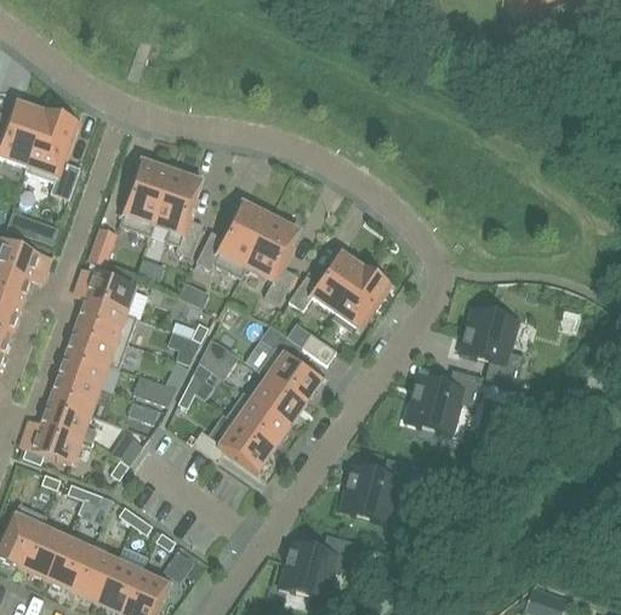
[(46,112),(16,102),(3,140),(0,137),(0,155),(27,165),(46,112)]
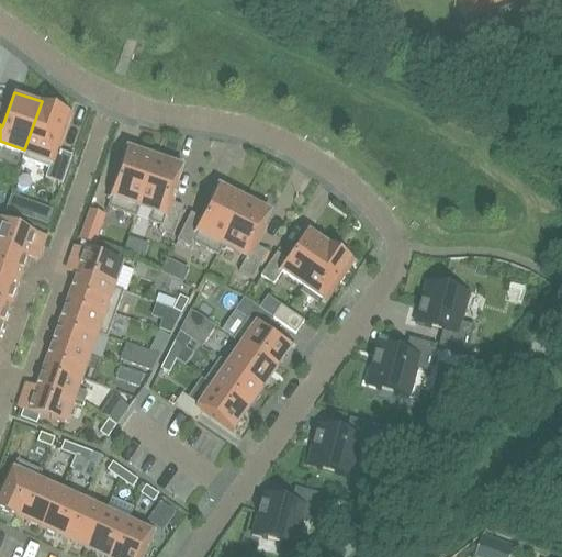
[(69,111),(42,101),(24,149),(52,159),(69,111)]
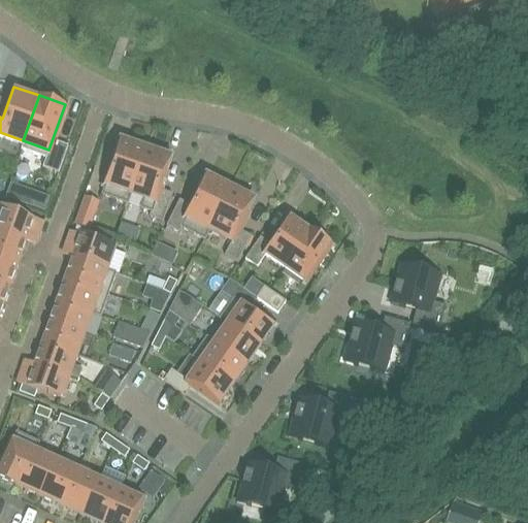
[(101,190),(127,199),(131,190),(130,190),(145,144),(120,136),(101,190)]
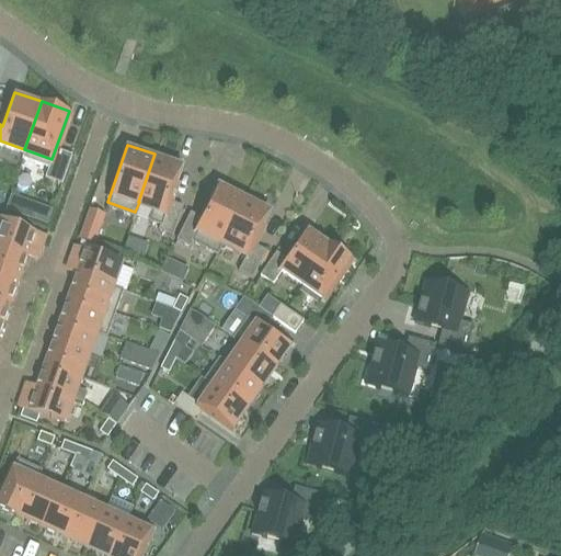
[(138,202),(139,202),(151,206),(148,217),(160,220),(158,226),(172,231),(183,202),(170,197),(182,163),(155,154),(138,202)]
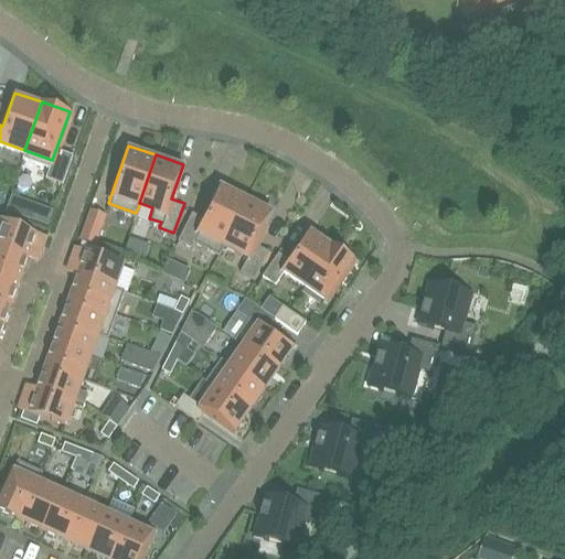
[(204,215),(192,210),(178,237),(191,244),(193,239),(219,251),(224,243),(223,242),(246,196),(221,183),(204,215)]
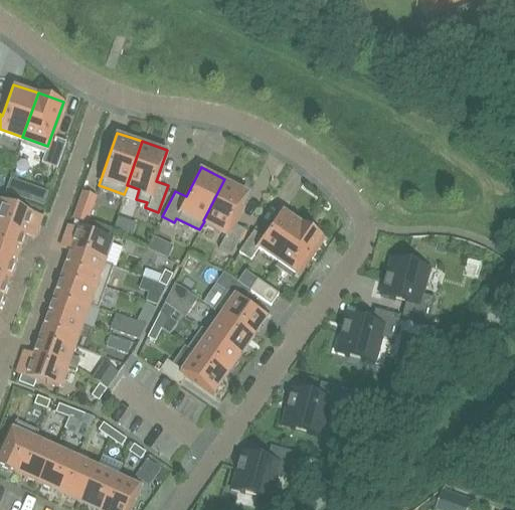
[(203,220),(204,221),(225,232),(218,245),(231,251),(243,226),(232,220),(247,191),(224,179),(203,220)]
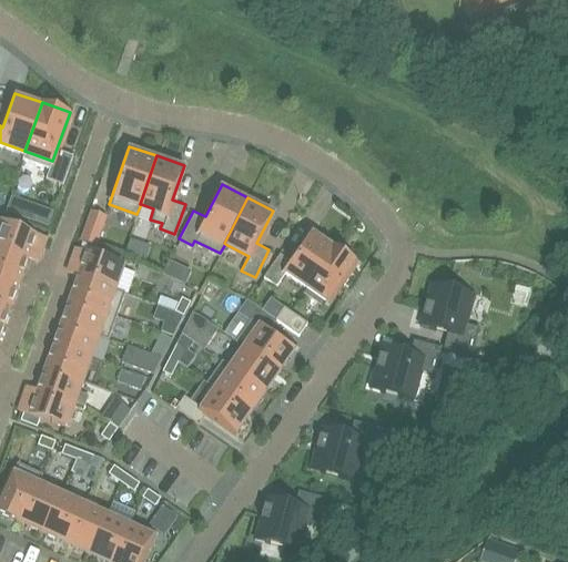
[(32,200),(27,215),(48,223),(53,207),(32,200)]
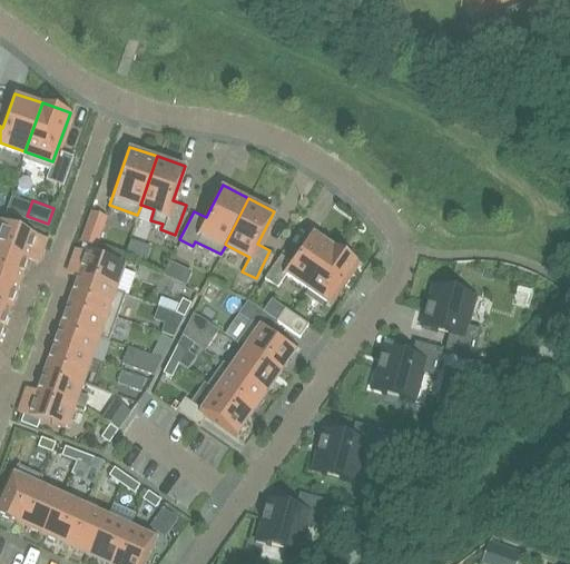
[(95,243),(106,214),(91,208),(80,238),(82,238),(95,243)]
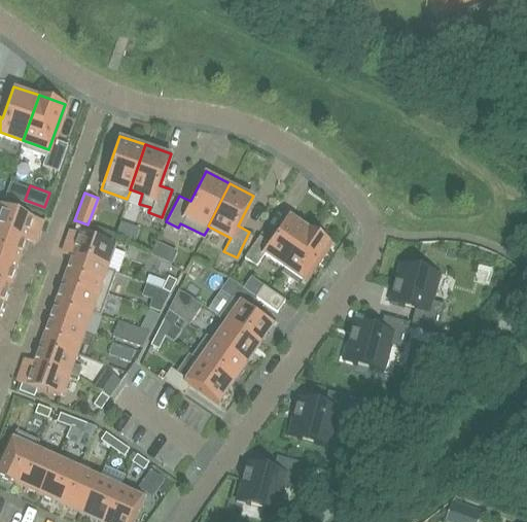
[(42,217),(0,202),(0,229),(25,238),(28,229),(37,232),(42,217)]
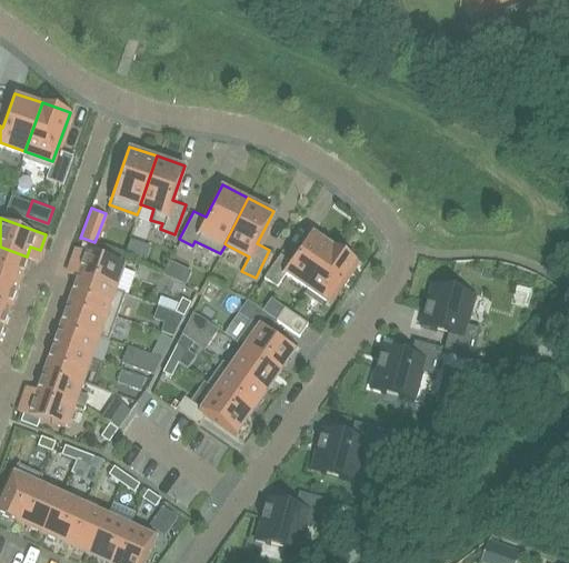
[(333,245),(311,230),(291,259),(280,251),(263,274),(277,283),(286,270),(306,284),(333,245)]
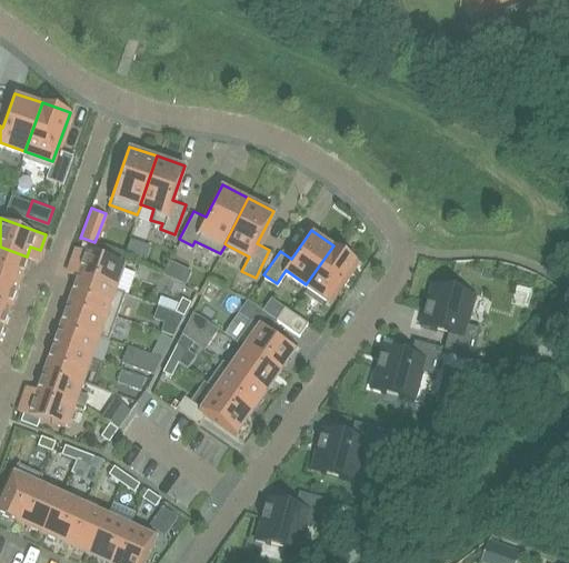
[(82,238),(80,247),(113,259),(117,251),(95,242),(82,238)]
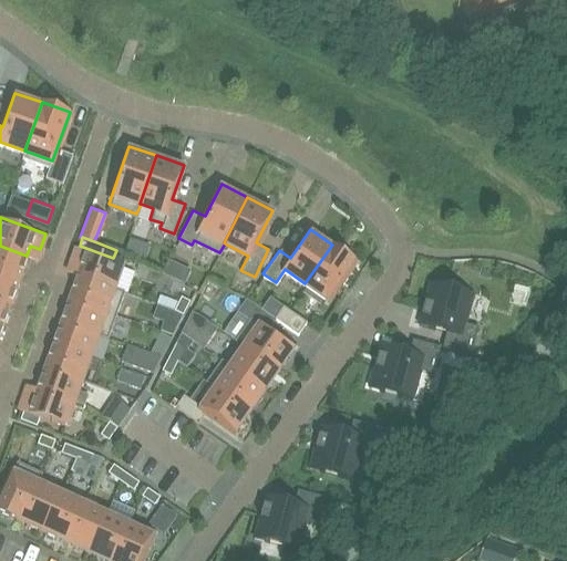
[(75,245),(70,259),(80,263),(76,272),(114,286),(114,284),(123,261),(113,258),(80,246),(75,245)]
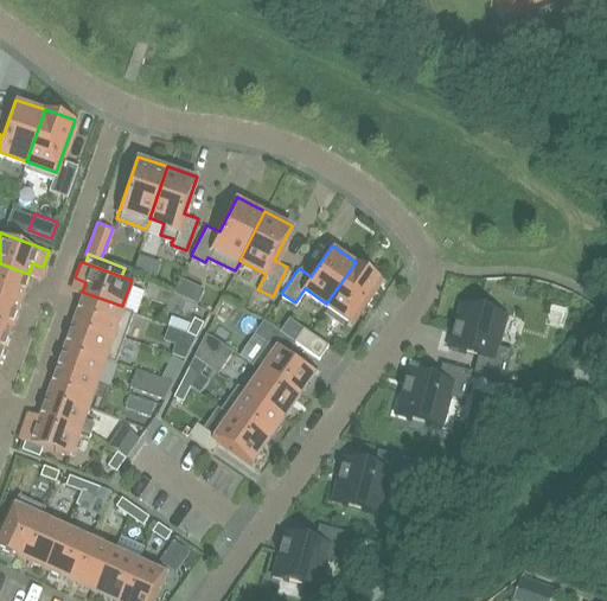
[(378,277),(356,262),(326,304),(350,319),(378,277)]
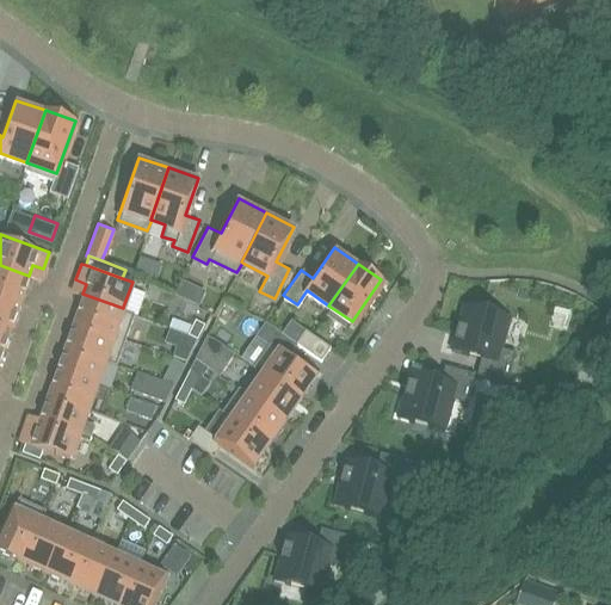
[(0,292),(20,300),(29,276),(0,265),(0,292)]
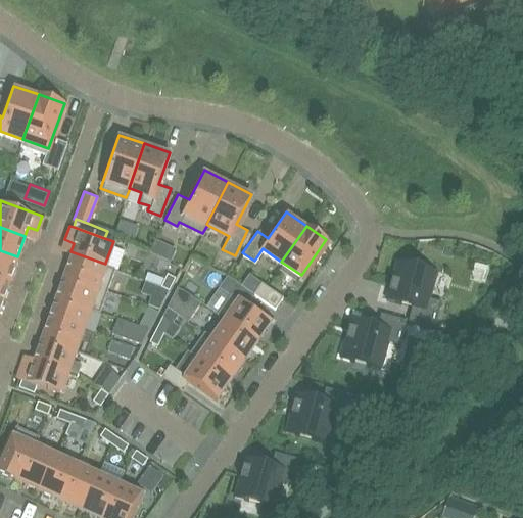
[(0,274),(10,278),(17,256),(0,250),(0,274)]
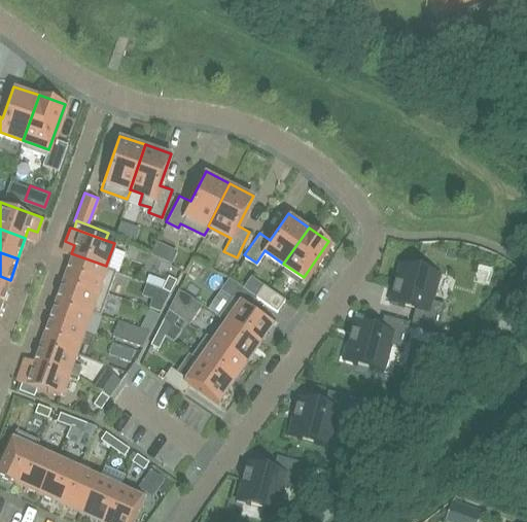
[(71,253),(64,275),(108,290),(115,268),(106,265),(106,266),(71,253)]
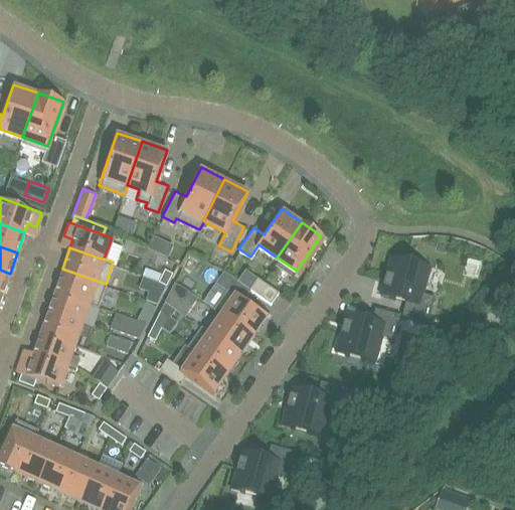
[(386,271),(380,292),(405,299),(401,312),(426,320),(434,295),(421,292),(430,264),(400,256),(395,274),(386,271)]
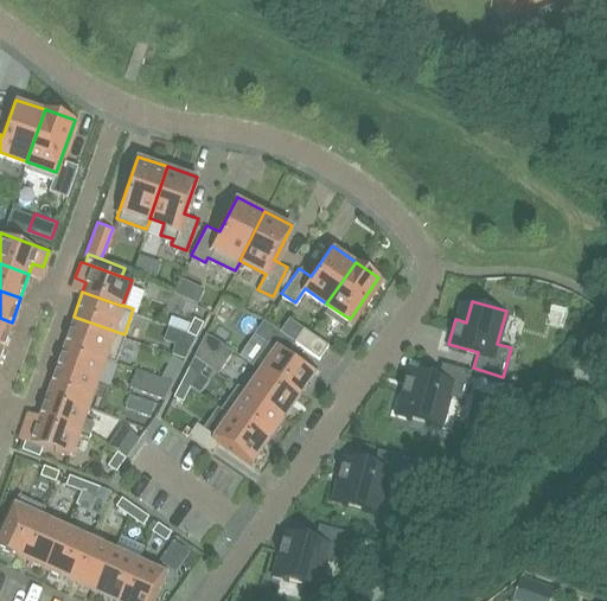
[(247,339),(254,343),(275,312),(268,308),(247,339)]
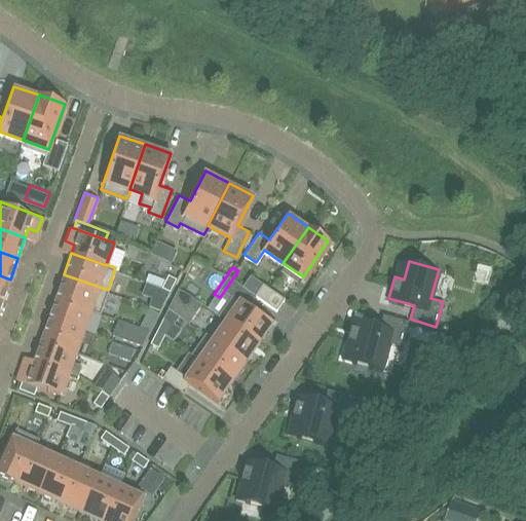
[(170,290),(176,276),(167,272),(161,285),(170,290)]
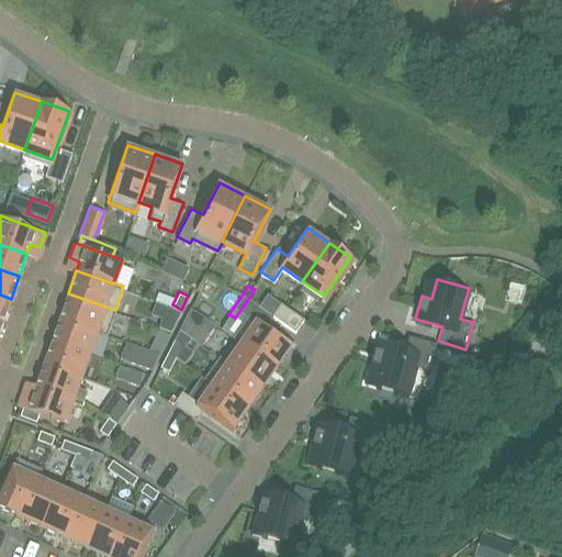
[(68,293),(60,315),(98,329),(97,330),(107,333),(115,310),(68,293)]
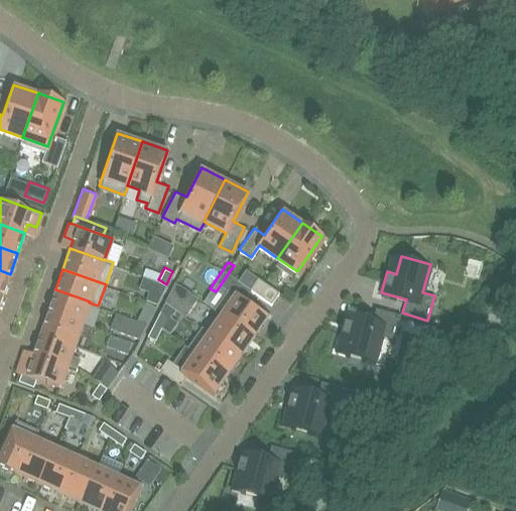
[(0,292),(3,294),(10,274),(0,270),(0,292)]
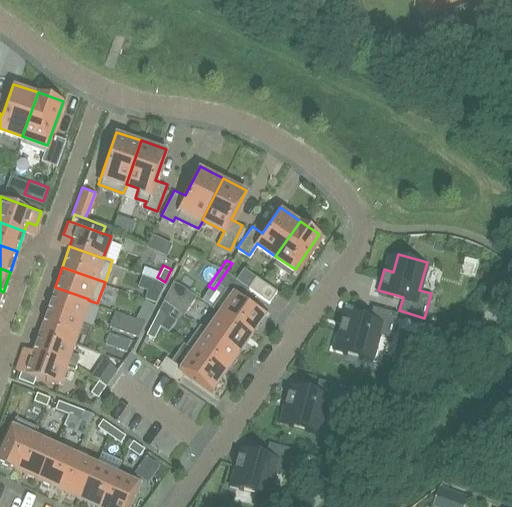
[(248,285),(269,300),(277,288),(256,274),(248,285)]
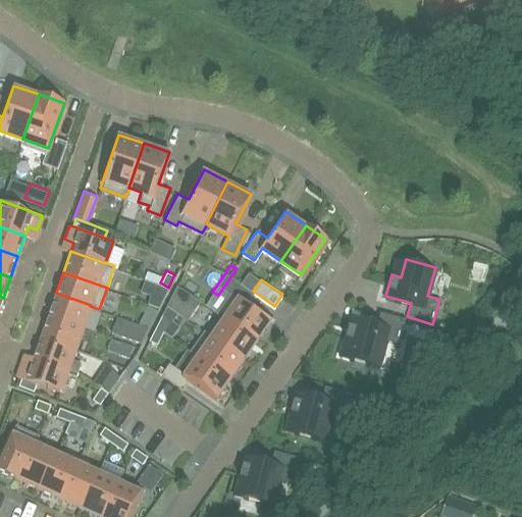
[(154,280),(150,293),(163,298),(168,288),(160,282),(154,280)]
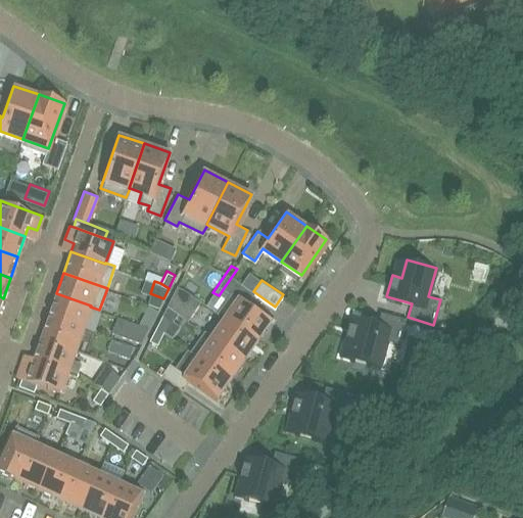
[(177,284),(171,297),(179,301),(185,288),(177,284)]
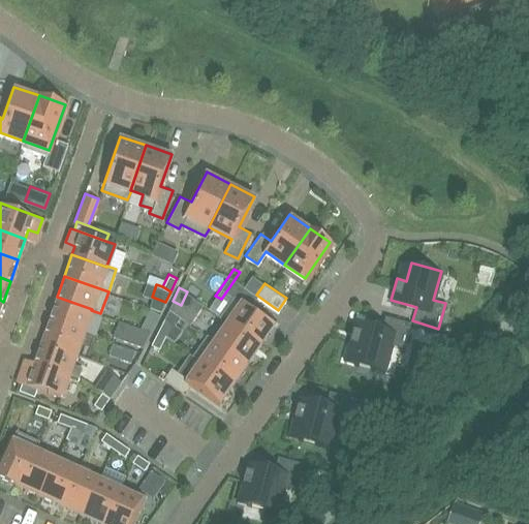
[(274,322),(234,295),(219,315),(227,320),(259,343),(274,322)]
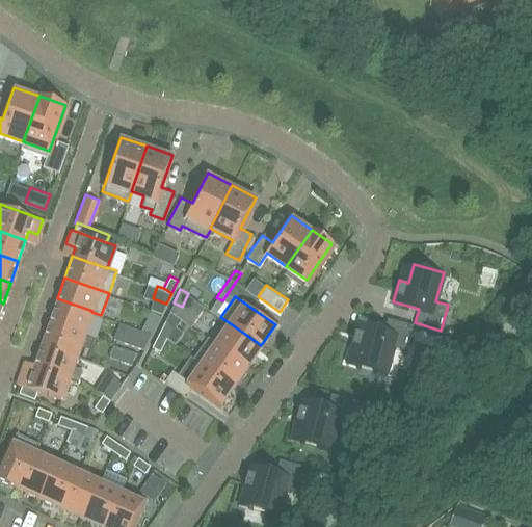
[(92,311),(57,298),(49,320),(84,333),(91,312),(92,311)]
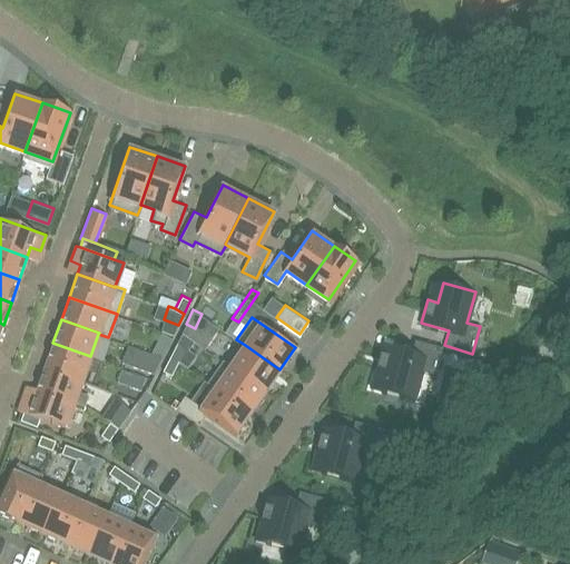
[(435,372),(442,345),(414,337),(411,352),(383,344),(377,366),(387,368),(381,389),(413,398),(422,368),(435,372)]
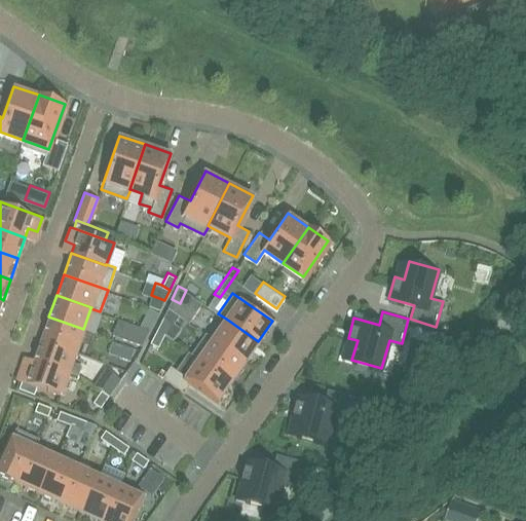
[(163,315),(156,329),(164,333),(172,320),(163,315)]
